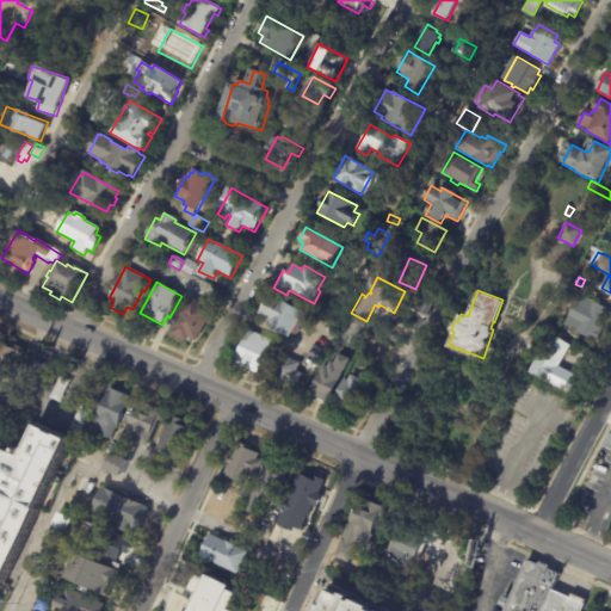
[(307,315),(308,315),(297,337),(292,334),(290,340),(266,327),(269,322),(258,316),(271,295),(307,315)]
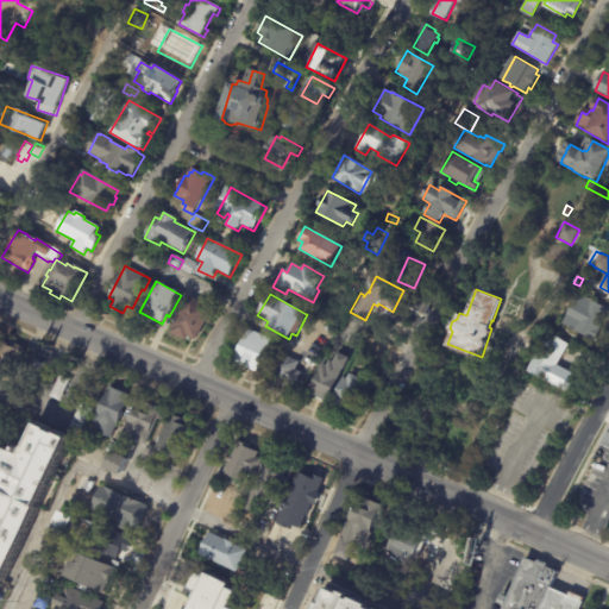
[(211,308),(215,311),(209,322),(207,321),(196,341),(189,338),(187,343),(170,334),(173,330),(189,296),(211,308)]
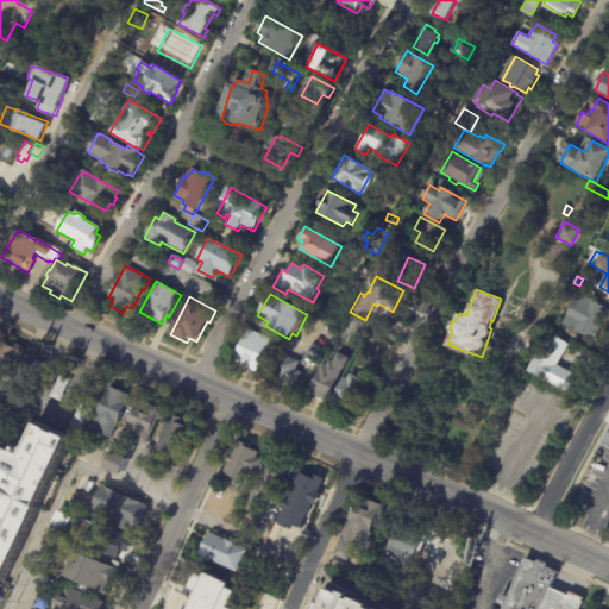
[(573,300),(603,314),(592,338),(563,324),(573,300)]
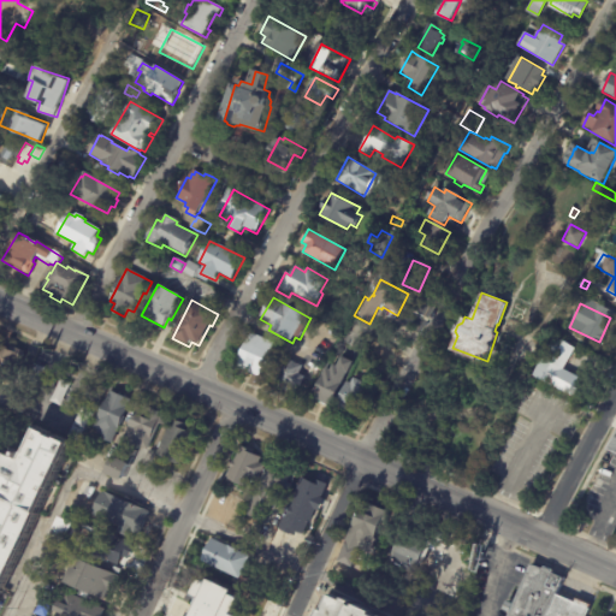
[(274,344),(260,378),(237,367),(252,333),(274,344)]
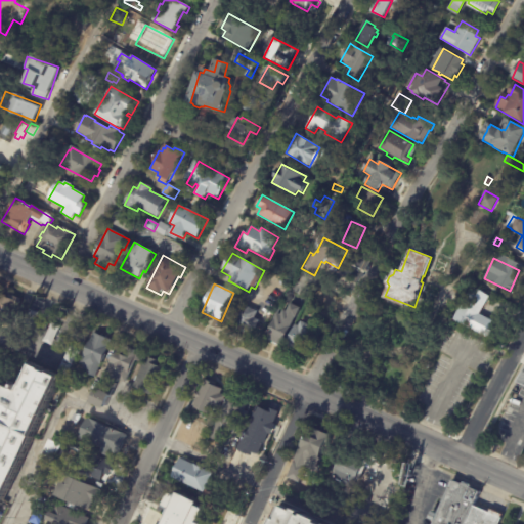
[(470,286),(489,296),(480,313),(493,319),(486,332),(455,316),(470,286)]
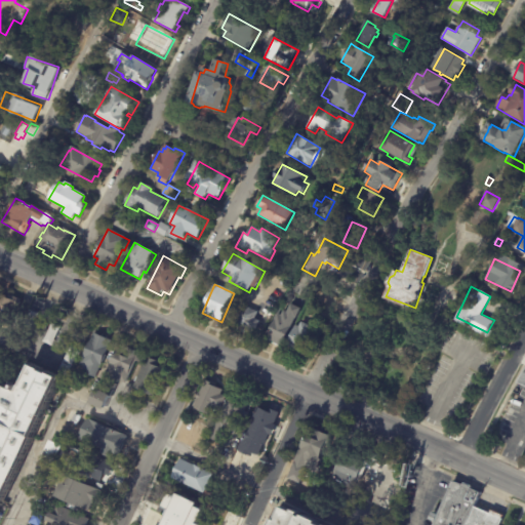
[(244,304),(238,317),(232,315),(237,301),(244,304)]
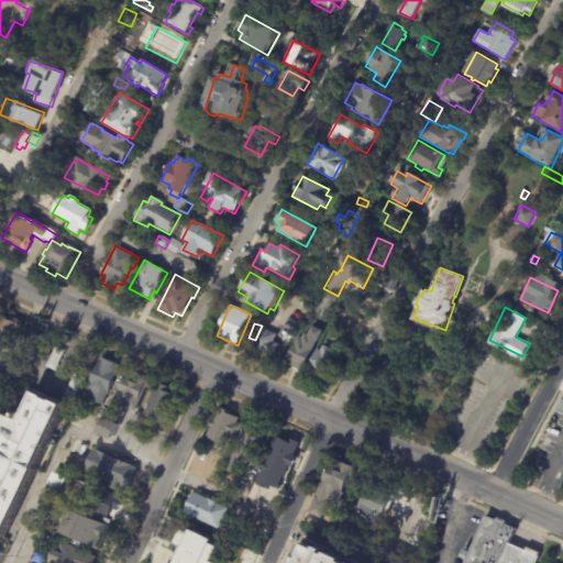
[(304,373),(286,364),(297,340),(305,343),(312,327),(322,331),(304,373)]
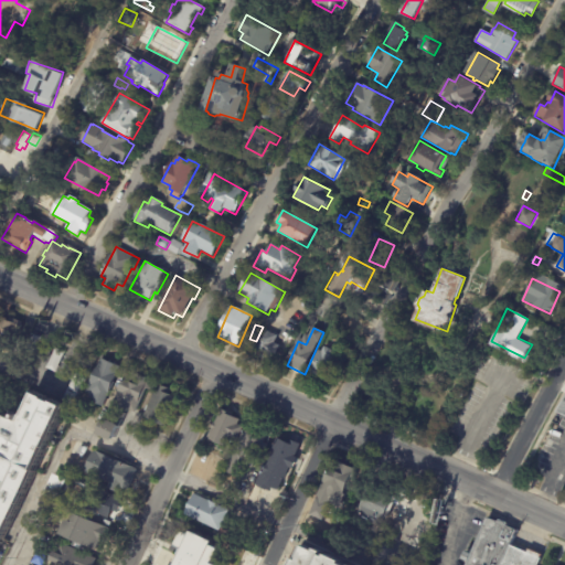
[(274,359),(254,350),(263,330),(278,337),(275,344),(280,347),(275,360),(274,359)]
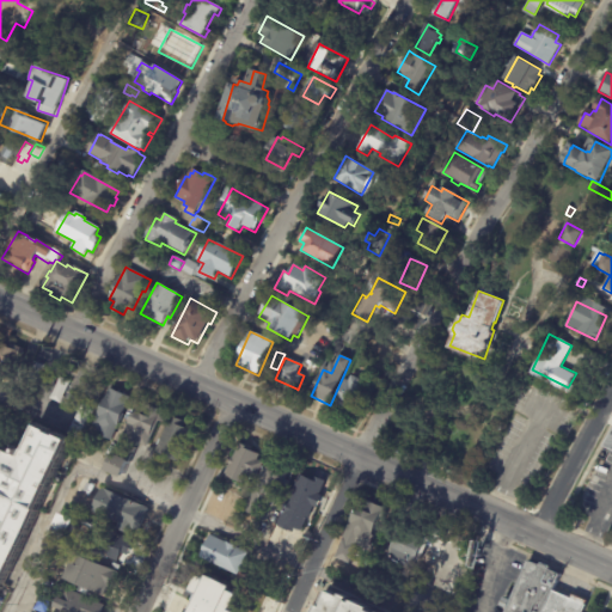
[(353,378),(362,381),(360,387),(363,390),(354,412),(347,409),(347,411),(341,409),(342,407),(335,404),(346,380),(349,383),(352,377),(353,378)]
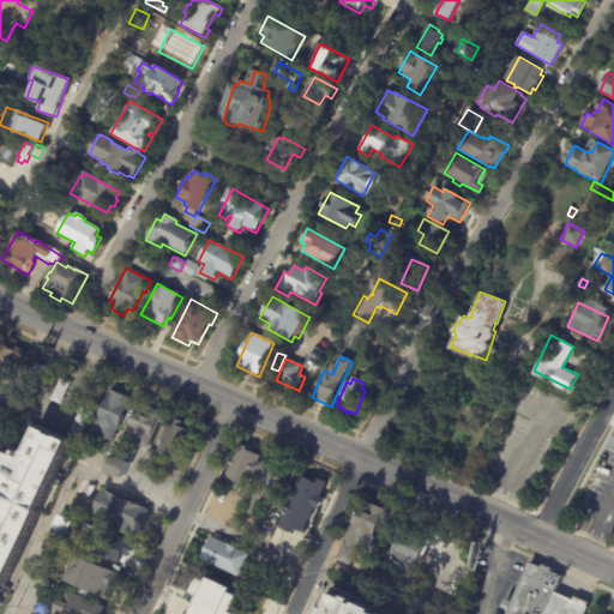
[(71,410),(77,386),(58,381),(54,395),(42,392),(40,402),(71,410)]
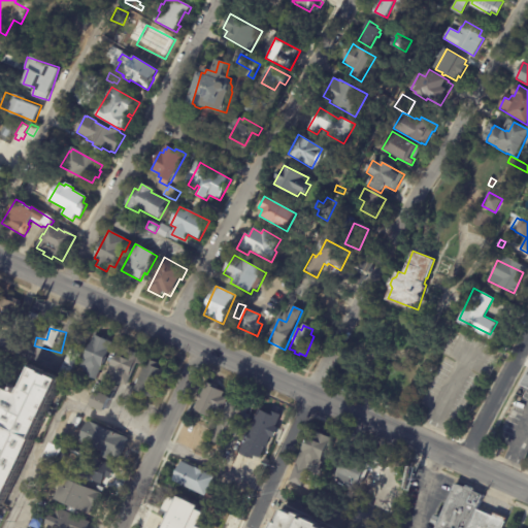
[(103,338),(112,342),(97,381),(87,375),(88,373),(84,371),(85,368),(81,367),(95,335),(103,338)]
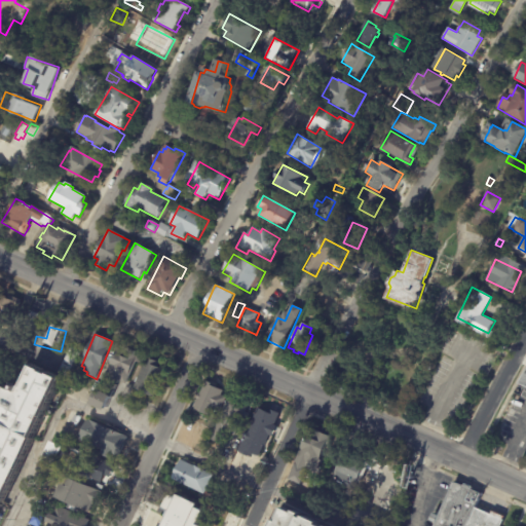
[(129,348),(144,354),(140,364),(137,363),(126,384),(118,381),(112,397),(106,411),(92,405),(99,390),(108,395),(111,387),(109,386),(112,381),(106,379),(111,369),(109,368),(118,347),(125,350),(126,347),(129,348)]
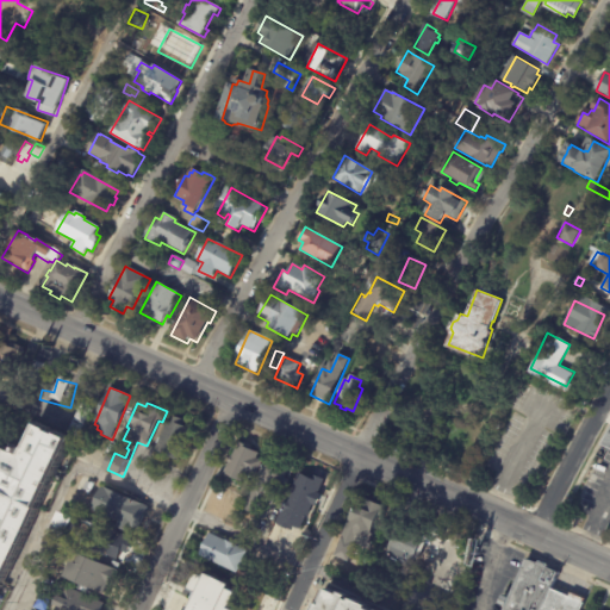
[(180,418),(185,421),(184,425),(192,429),(179,461),(156,450),(170,415),(180,418)]
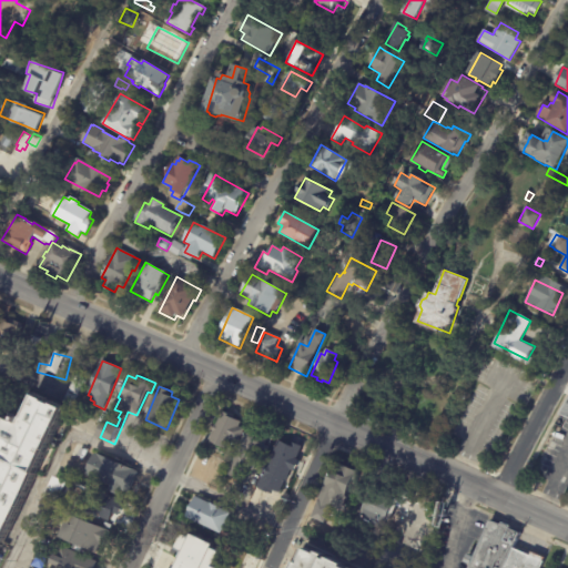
[(69,407),(3,544),(0,541),(0,468),(4,459),(0,457),(0,415),(1,413),(14,419),(18,413),(24,415),(36,392),(69,407)]
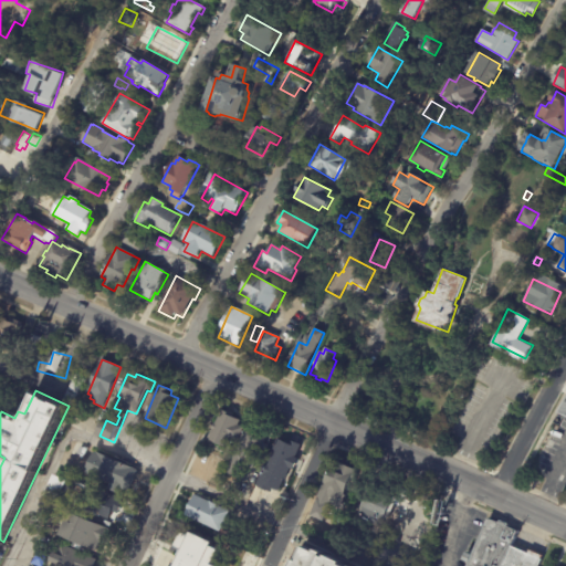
[(565,394),(565,413),(556,410),(565,394)]
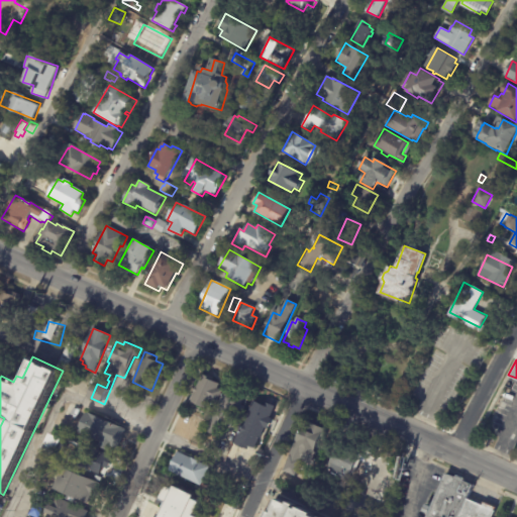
[(219,389),(224,391),(218,404),(213,401),(209,410),(190,402),(194,393),(197,387),(198,387),(203,375),(210,378),(209,379),(220,385),(218,389),(219,389)]
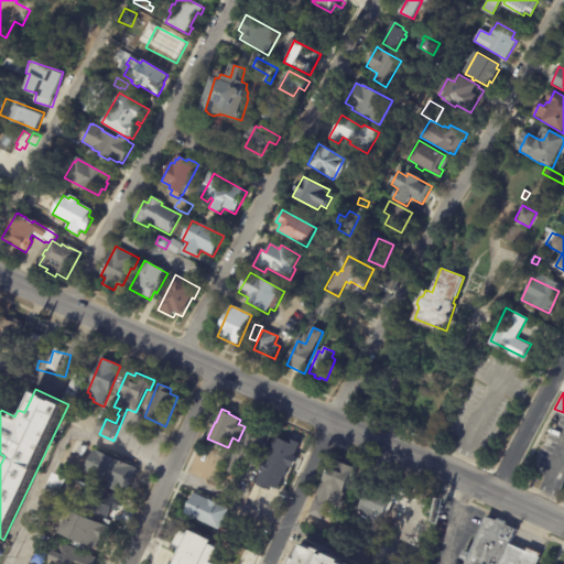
[(262,461),(257,458),(252,468),(245,464),(243,465),(242,465),(237,476),(226,472),(247,424),(253,427),(256,423),(269,429),(269,431),(272,432),(268,444),(269,444),(262,461)]
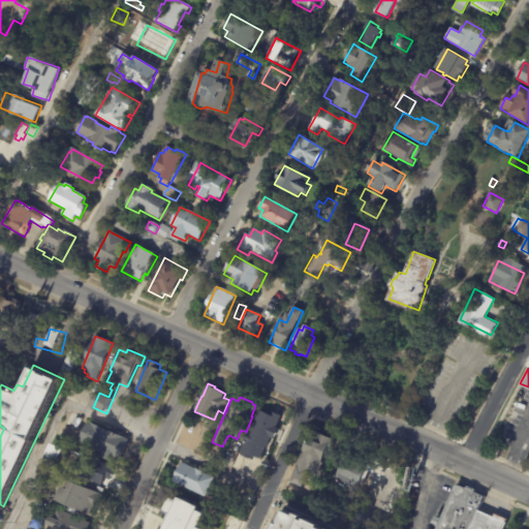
[(268,413),(271,414),(272,411),(282,416),(268,449),(266,448),(265,452),(255,447),(256,444),(246,439),(249,432),(251,433),(260,410),(268,413)]
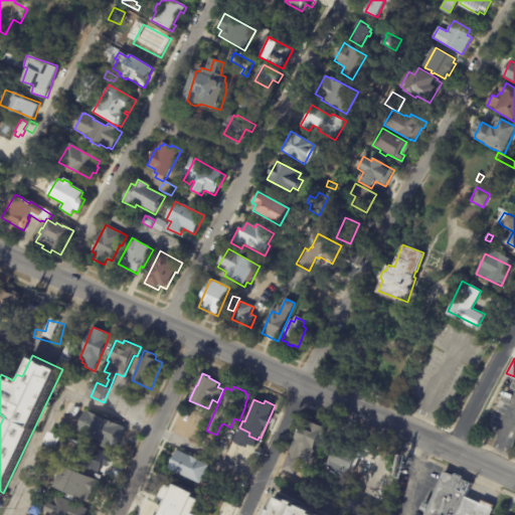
[(76,406),(71,417),(62,413),(67,402),(76,406)]
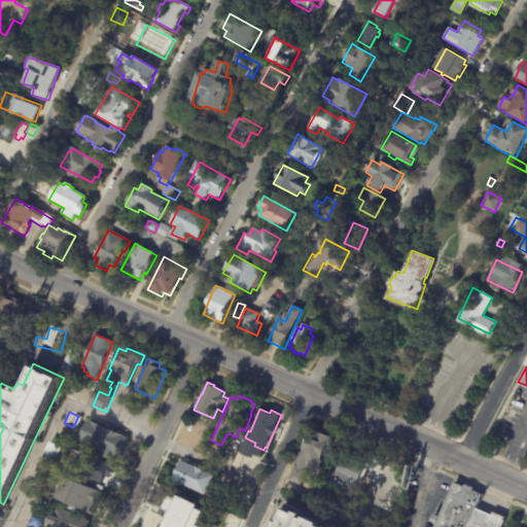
[(124,448),(119,458),(113,456),(111,461),(100,456),(102,451),(79,441),(88,420),(128,438),(124,448)]
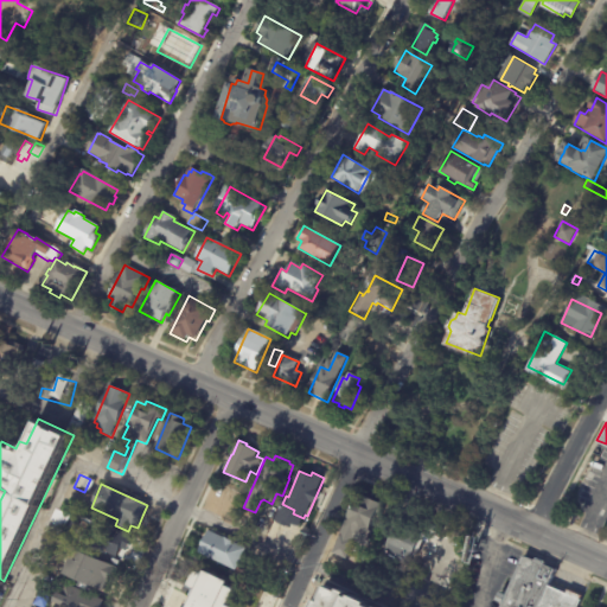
[(364,543),(356,540),(347,560),(333,554),(342,535),(340,535),(357,498),(362,500),(364,497),(381,504),(378,510),(364,543)]
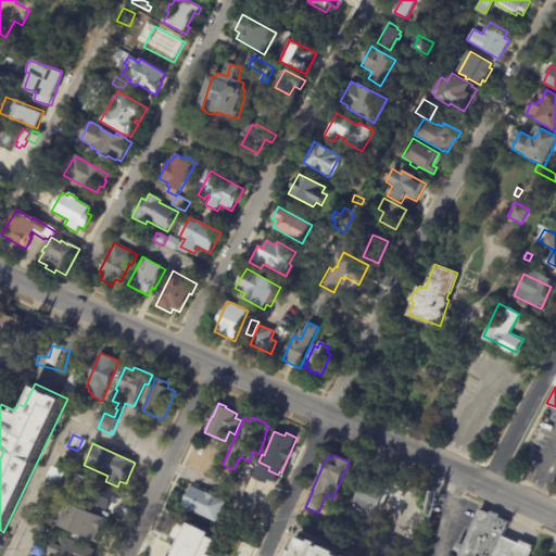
[(59,470),(65,472),(65,471),(73,475),(74,472),(85,478),(86,476),(97,481),(98,480),(106,484),(105,484),(121,492),(115,505),(109,502),(105,510),(98,507),(97,508),(76,500),(81,485),(71,480),(67,488),(60,484),(55,493),(41,488),(51,466),(59,470)]
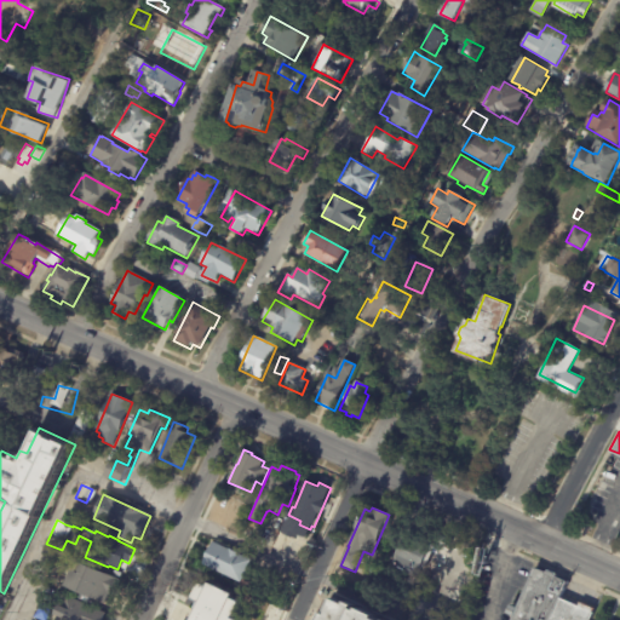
[(413,540),(431,549),(417,578),(391,564),(406,537),(413,540)]
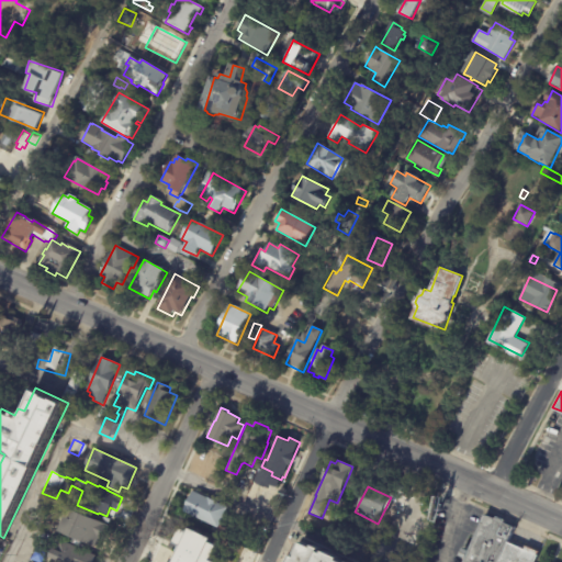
[(209,498),(220,503),(220,504),(228,508),(223,519),(228,521),(225,530),(220,528),(218,529),(184,512),(193,492),(209,498)]
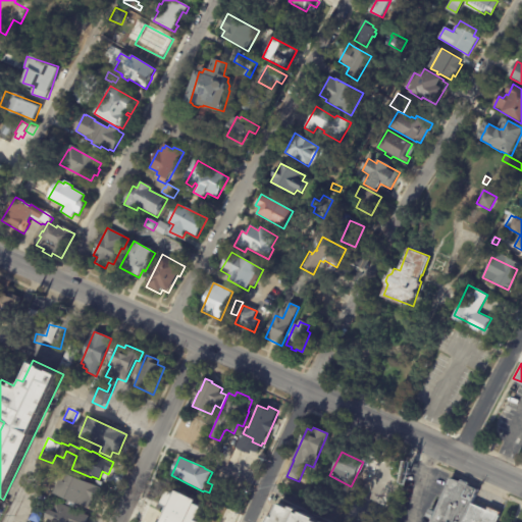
[(89,508),(88,509),(54,494),(60,480),(65,482),(68,475),(97,487),(89,508)]
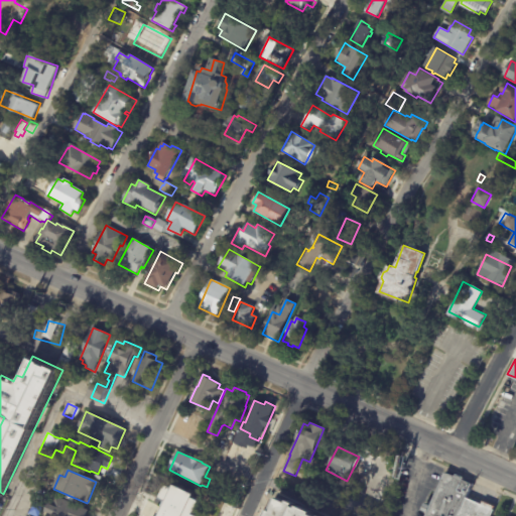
[(424,515),(444,472),(472,484),(467,497),(458,515),(424,515)]
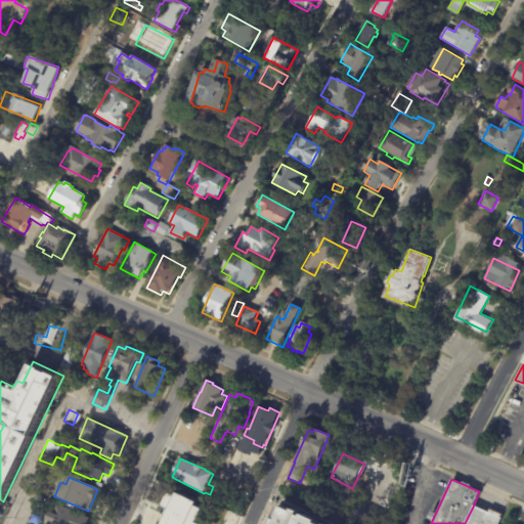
[(207,504),(202,514),(198,512),(191,523),(181,523),(179,523),(180,521),(174,518),(175,514),(168,511),(172,504),(166,500),(171,487),(207,504)]
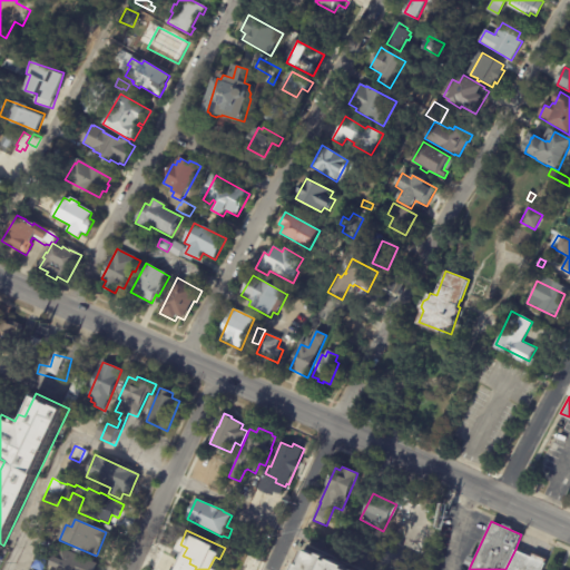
[(97,564),(94,569),(50,569),(52,567),(50,566),(53,557),(57,558),(60,548),(97,564)]
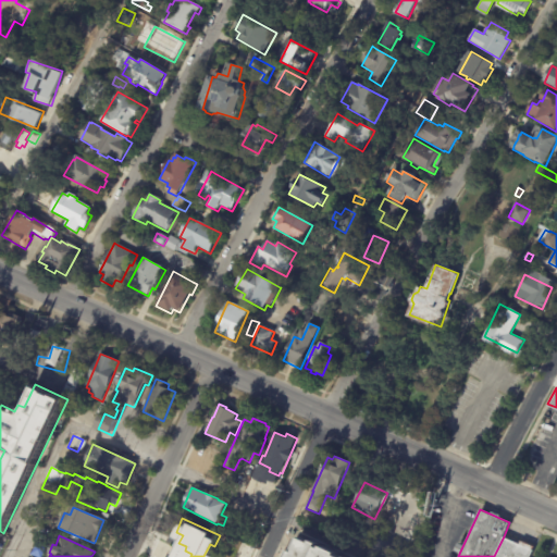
[(338,556),(293,535),(282,556),(338,556)]
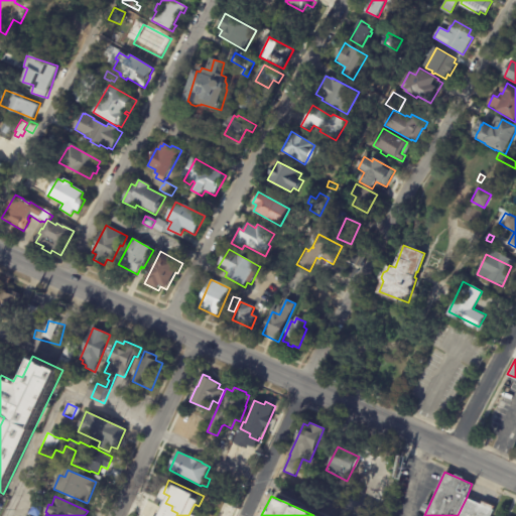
[(458,515),(467,497),(493,509),(489,515),(458,515)]
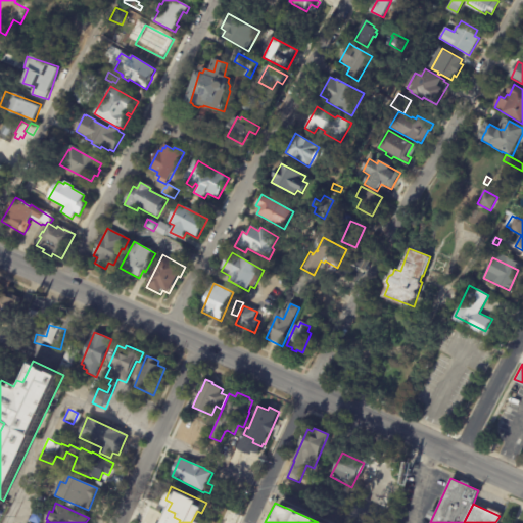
[(148,522),(150,520),(152,521),(155,513),(177,522),(148,522)]
